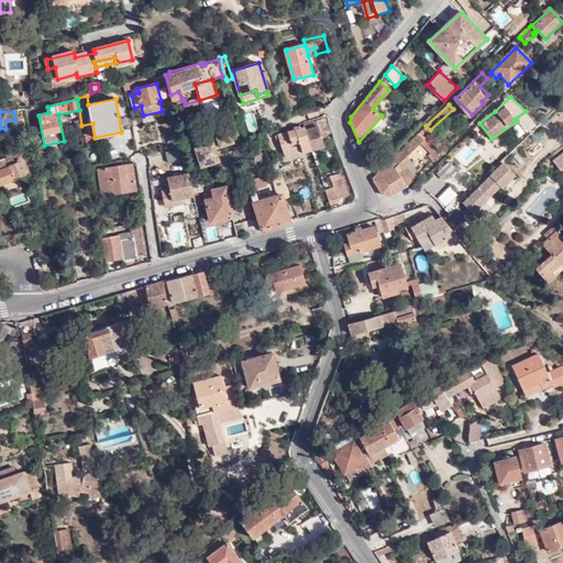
[(253,112),(243,116),(249,133),(258,130),(253,112)]
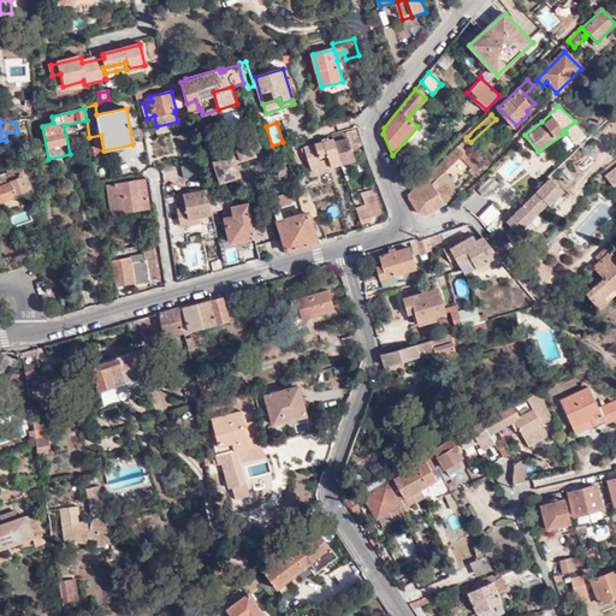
[(355,128),(331,135),(332,140),(341,164),(354,160),(353,153),(359,150),(356,143),(360,142),(355,128)]
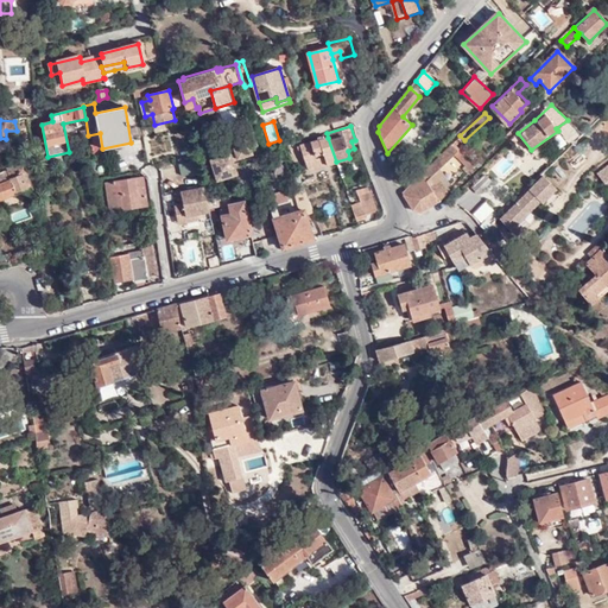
[(336,162),(328,138),(302,146),(309,170),(336,162)]
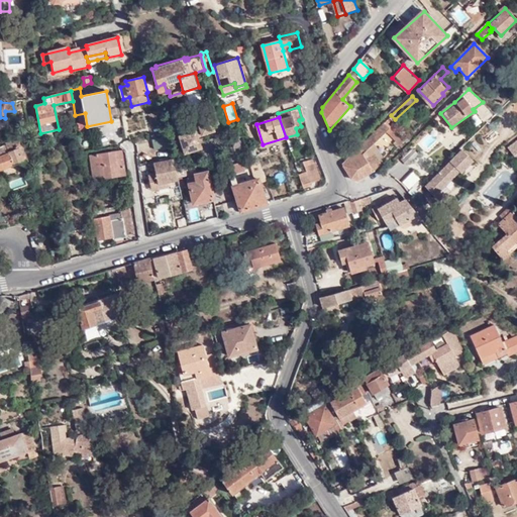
[(198,139),(213,135),(209,118),(194,123),(196,130),(178,135),(181,144),(198,139)]
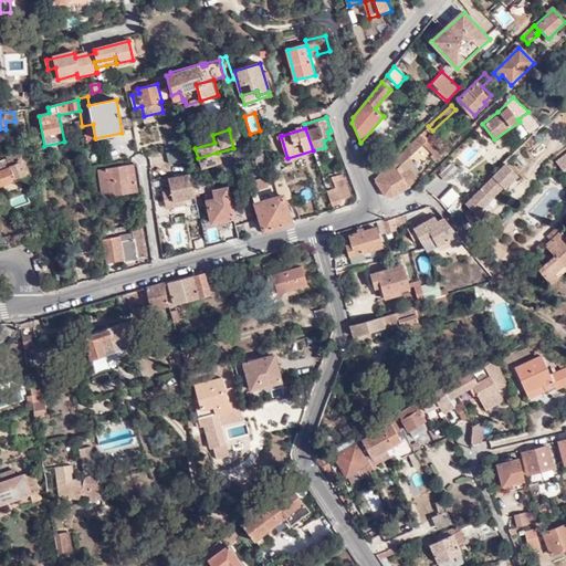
[(409,187),(415,181),(416,179),(402,163),(408,158),(426,142),(419,135),(375,178),(384,195),(392,197),(409,187)]
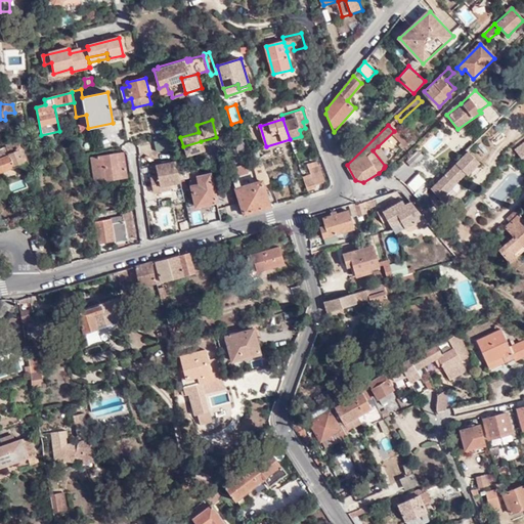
[(405,147),(409,142),(398,132),(394,136),(405,147)]
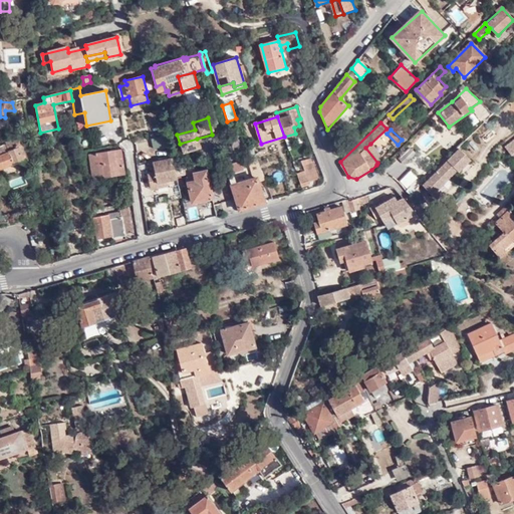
[(156,151),(170,147),(168,138),(154,141),(156,151)]
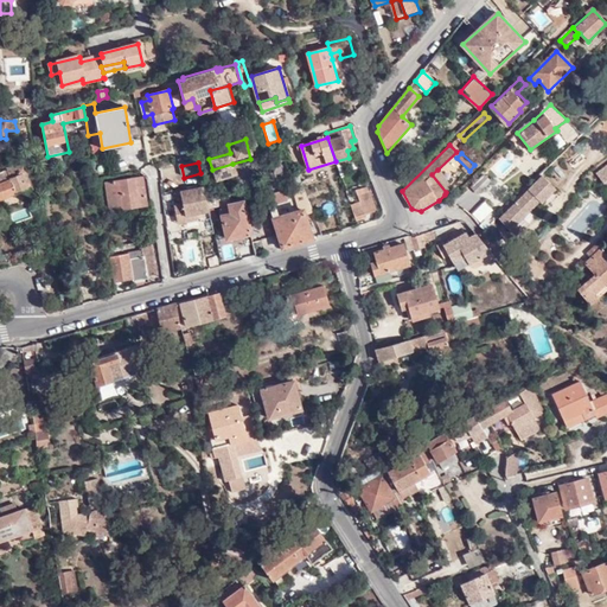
[(0,199),(32,186),(30,179),(31,179),(26,164),(18,167),(16,165),(7,168),(8,172),(0,174),(0,199)]
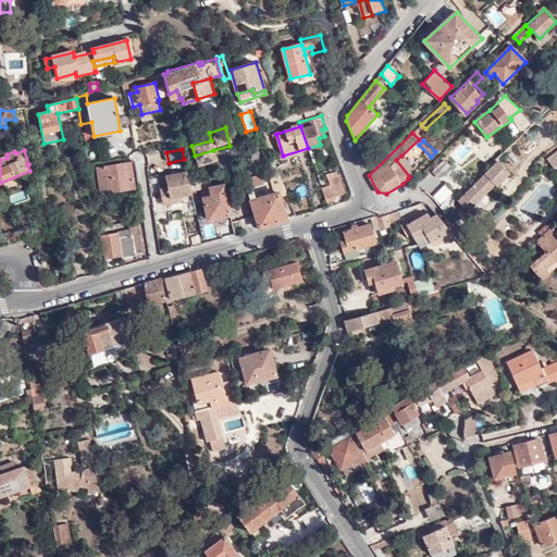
[(197,164),(215,159),(213,150),(195,156),(197,164)]
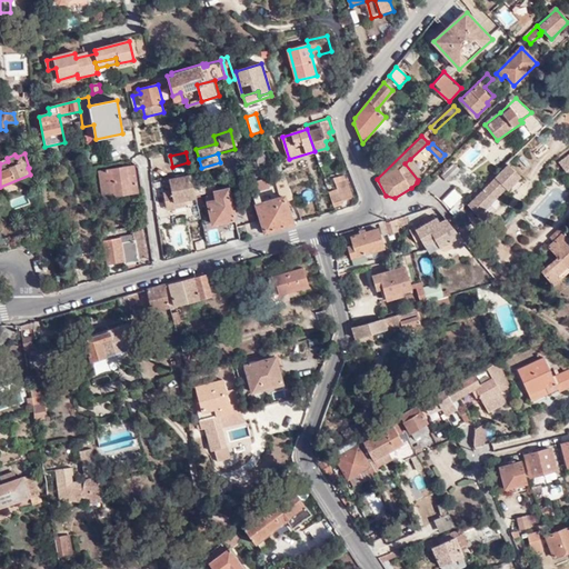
[(405,163),(418,180),(423,176),(410,159),(405,163)]
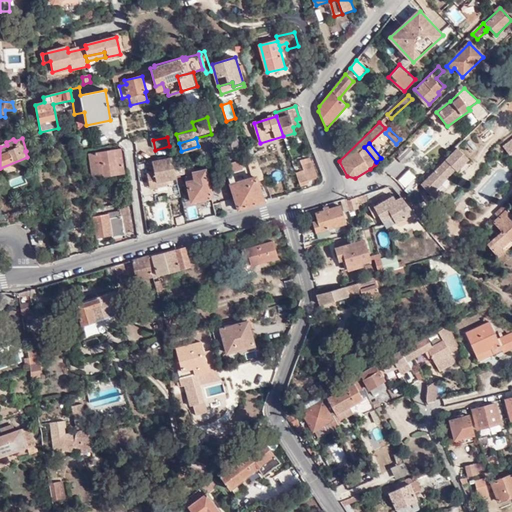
[(415,153),(409,148),(398,158),(404,164),(415,153)]
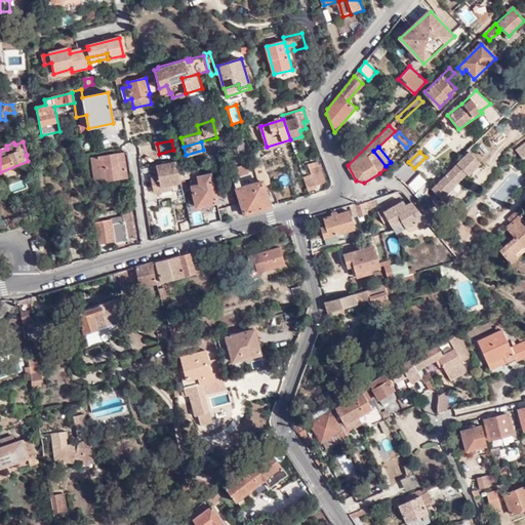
[(94,183),(126,178),(123,154),(90,158),(94,183)]
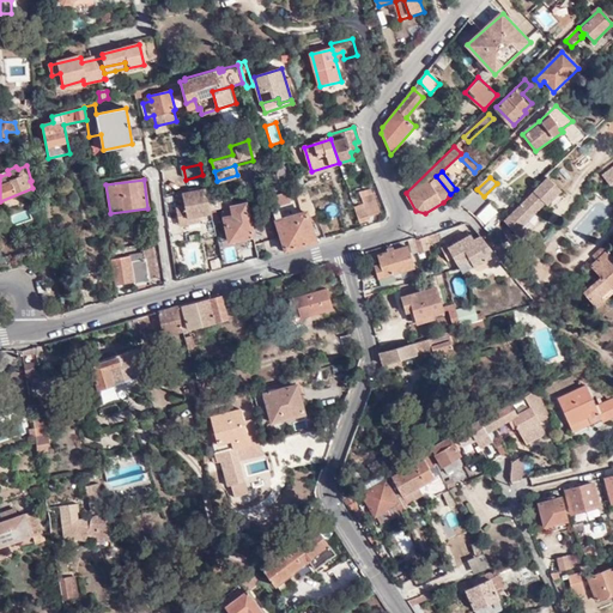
[(548,180),(505,222),(515,232),(545,204),(547,206),(562,193),(548,180)]
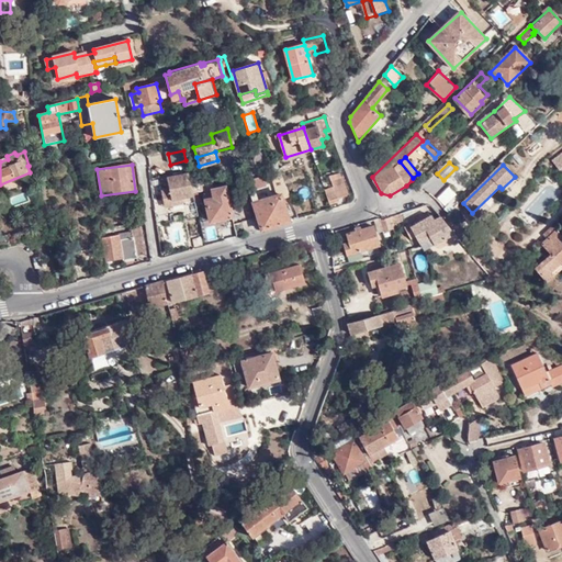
[(253,195),(262,228),(290,221),(283,199),(290,195),(280,170),(273,172),(283,198),(261,204),(259,194),(253,195)]
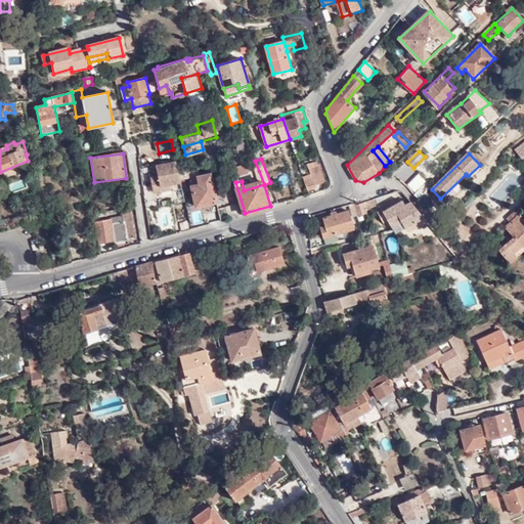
[(172,187),(181,184),(180,178),(179,171),(176,163),(157,168),(160,178),(162,188),(172,187)]
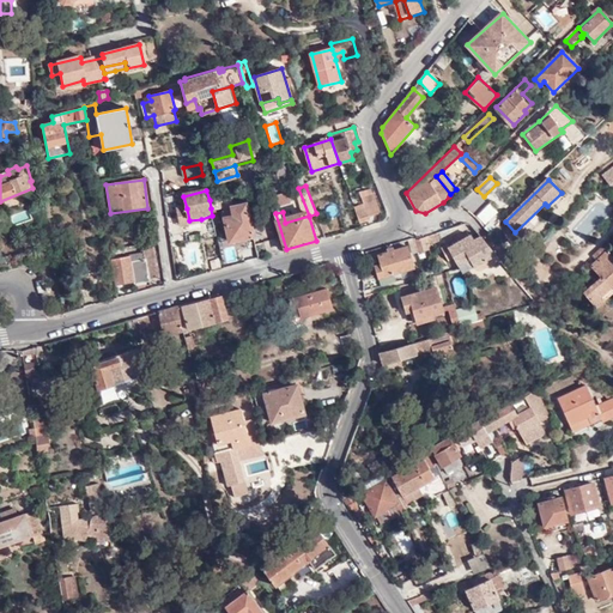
[(292,204),(287,192),(271,196),(274,210),(292,204)]
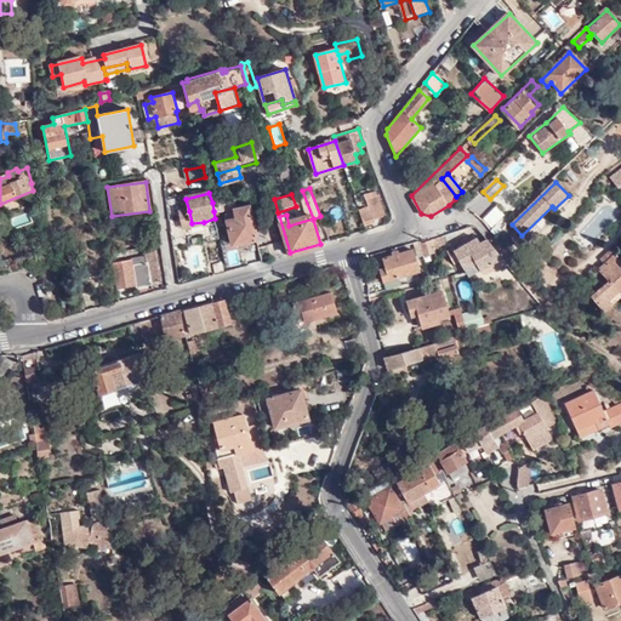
[(365,208),(359,210),(365,226),(377,221),(376,218),(385,215),(379,195),(364,201),(365,208)]
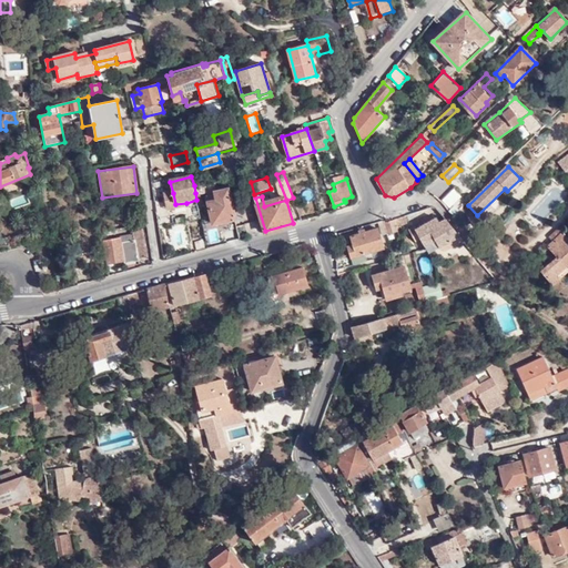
[(194,185),(195,193),(213,190),(212,188),(217,185),(216,181),(194,185)]
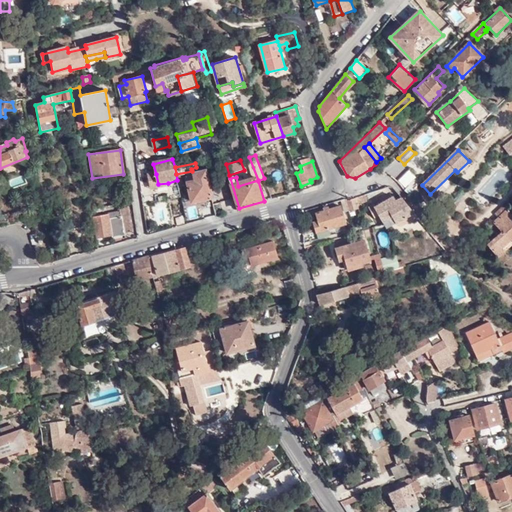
[(408,170),(396,180),(404,189),(415,178),(408,170)]
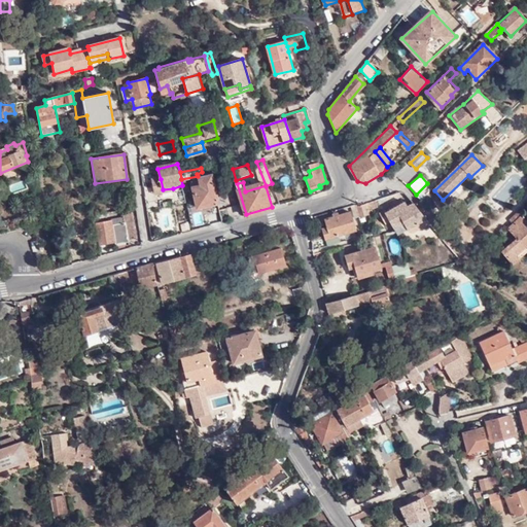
[(199,206),(218,202),(213,176),(195,179),(194,181),(199,206)]
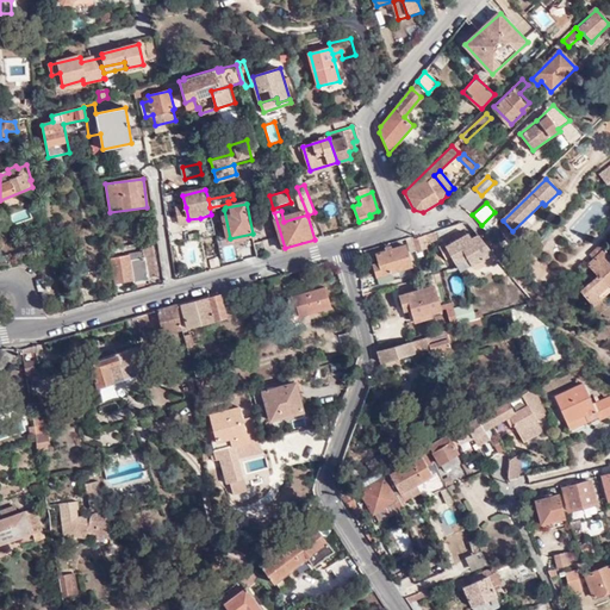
[(201,223),(200,218),(188,219),(186,207),(176,209),(181,228),(201,223)]
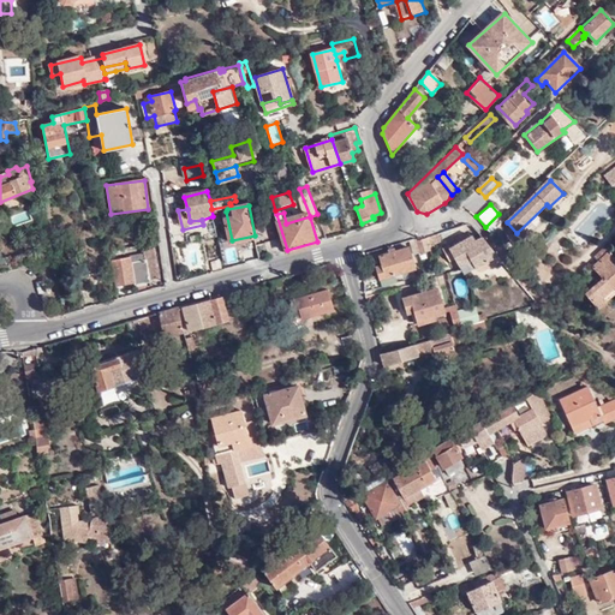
[(440,239),(439,230),(418,237),(413,236),(417,250),(430,248),(431,252),(435,251),(434,242),(440,239)]
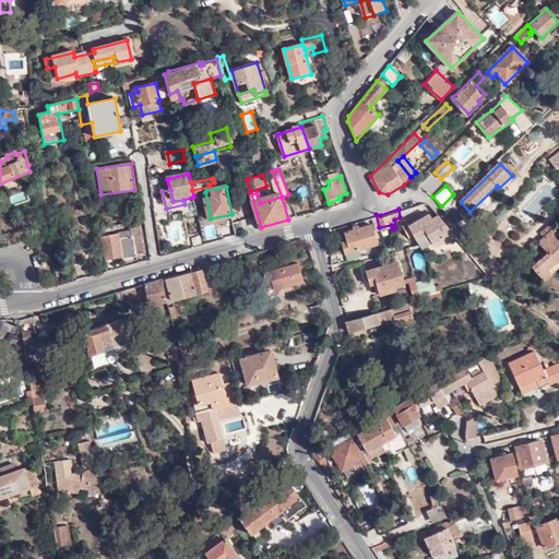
[(447,241),(456,236),(441,217),(438,213),(431,216),(428,212),(408,223),(407,222),(402,225),(407,233),(412,230),(414,235),(424,229),(431,241),(433,244),(437,245),(438,245),(441,236),(442,236),(445,239),(447,241)]
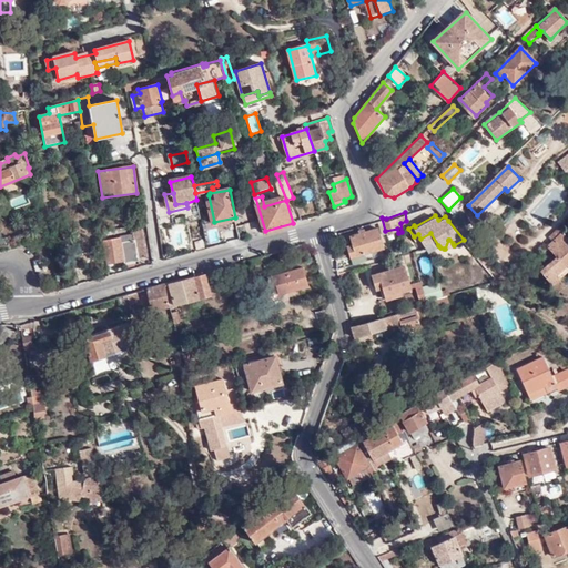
[(353,262),(368,257),(365,251),(383,246),(377,226),(348,234),(352,242),(346,244),(348,255),(352,255),(353,262)]
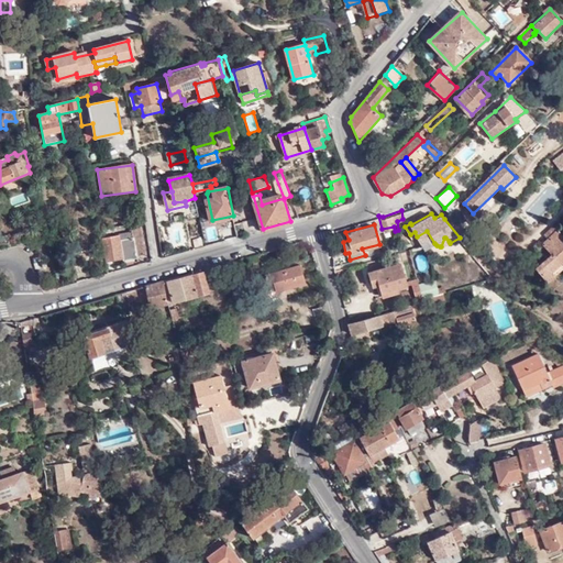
[(549,238),(544,243),(554,253),(539,268),(551,282),(562,269),(562,224),(558,230),(549,238)]
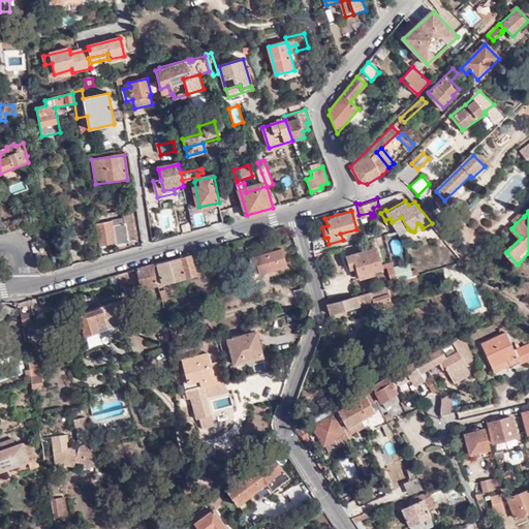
[(96,224),(100,246),(115,243),(116,244),(128,242),(127,239),(137,237),(133,212),(111,216),(113,221),(96,224)]
